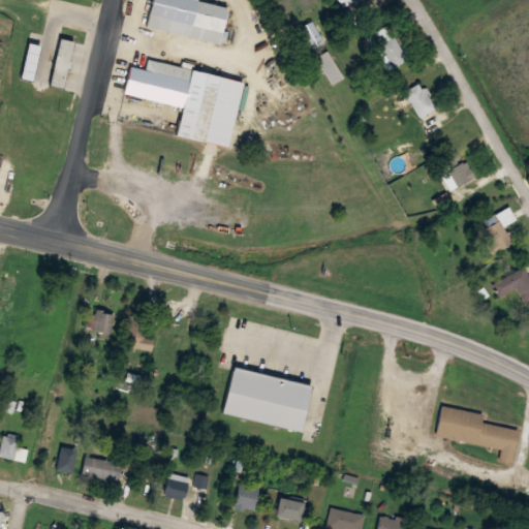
[(223,42),(147,26),(152,0),(196,0),(230,7),(223,42)]
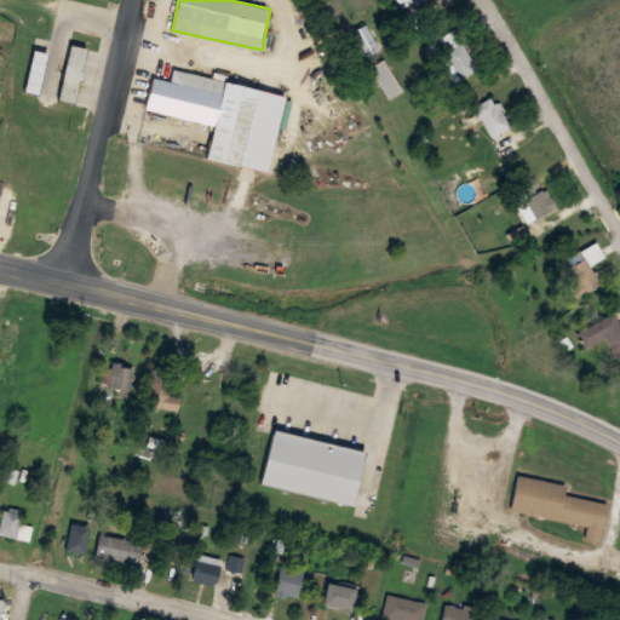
[(380,50),(367,24),(352,32),(367,57),(380,50)]
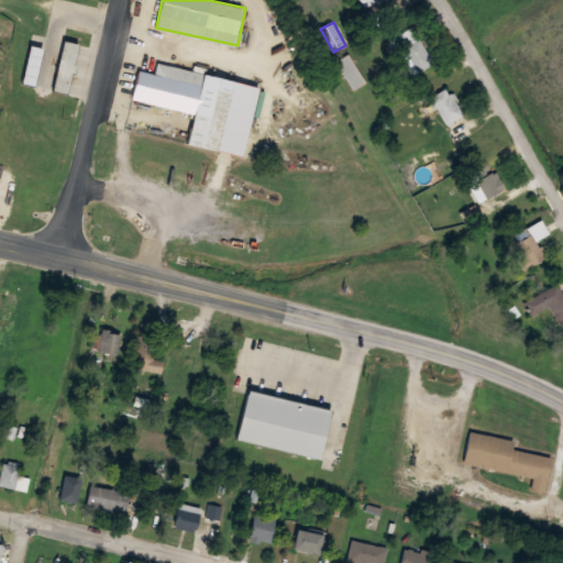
[(403,39),(400,40),(420,72),(434,62),(418,35),(412,39),(407,31),(400,35),(403,39)]
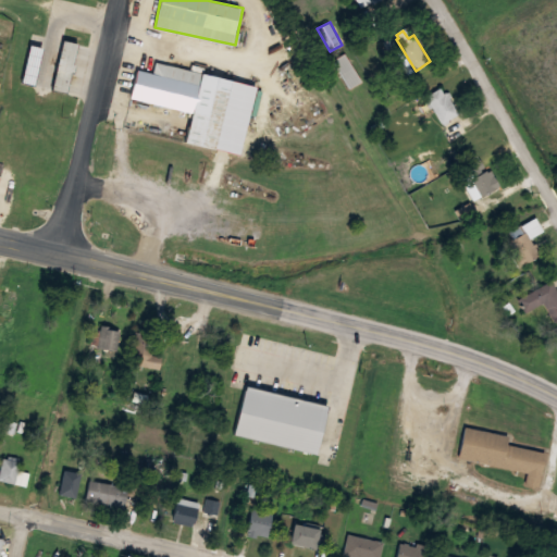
[(77,44),(63,39),(51,88),(65,91),(77,44)]
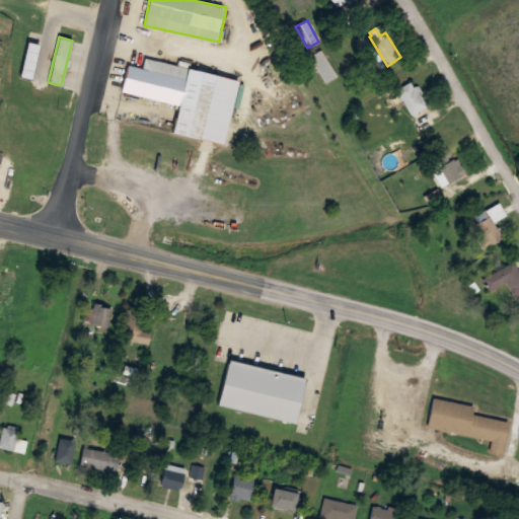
[(40,44),(26,42),(21,77),(33,79),(40,44)]
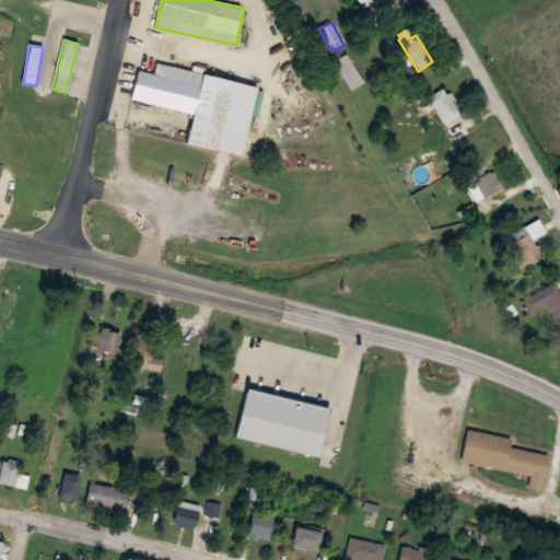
[(365,81),(347,54),(335,60),(353,90),(365,81)]
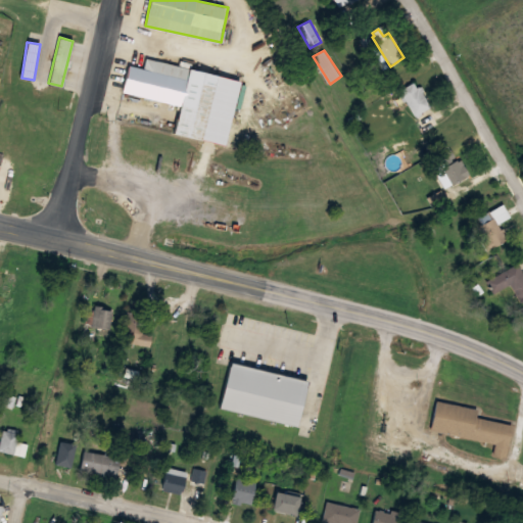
[(123,92),(130,65),(144,68),(146,58),(218,76),(202,140),(172,133),(179,105),(123,92)]
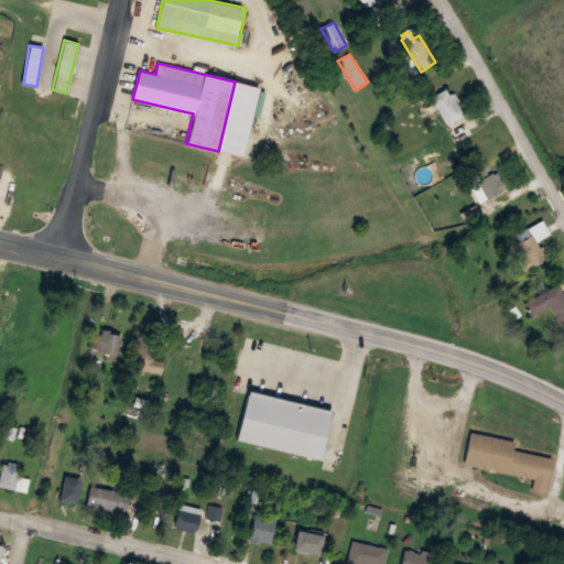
[(465,116),(449,87),(432,97),(447,126),(465,116)]
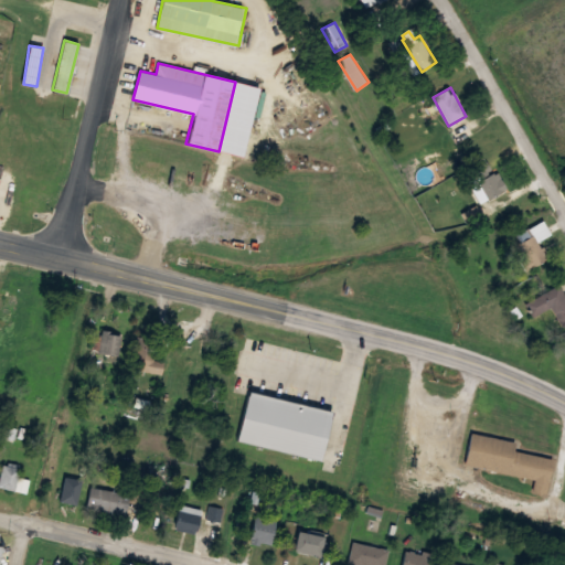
[(465,174),(482,203),(507,189),(489,160),(465,174)]
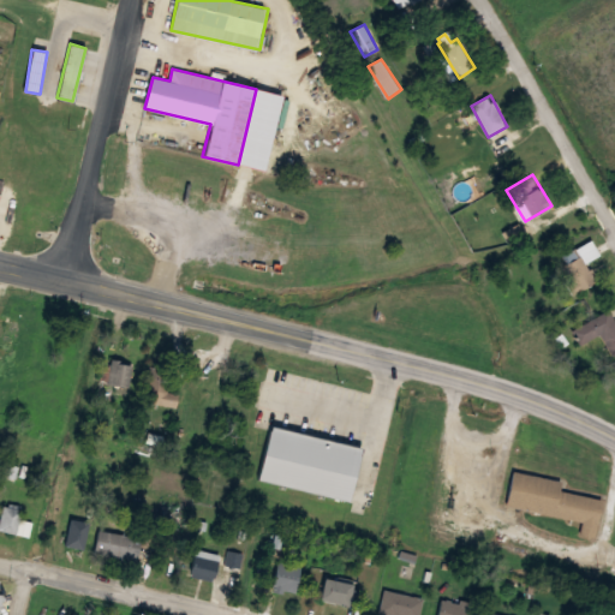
[(601,255),(593,243),(556,264),(574,294),(597,281),(586,263),(601,255)]
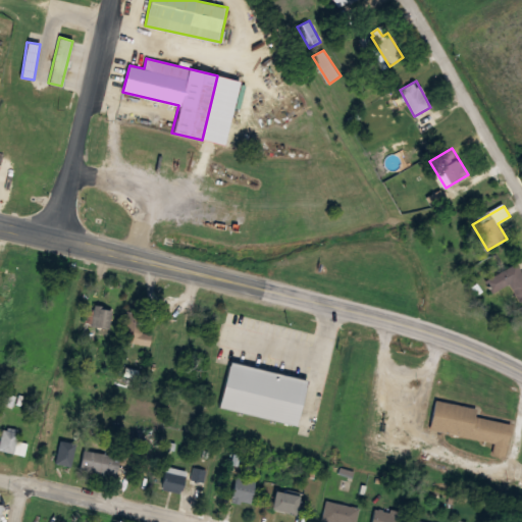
[(521,270),(517,262),(489,279),(498,292),(509,285),(521,306),(521,270)]
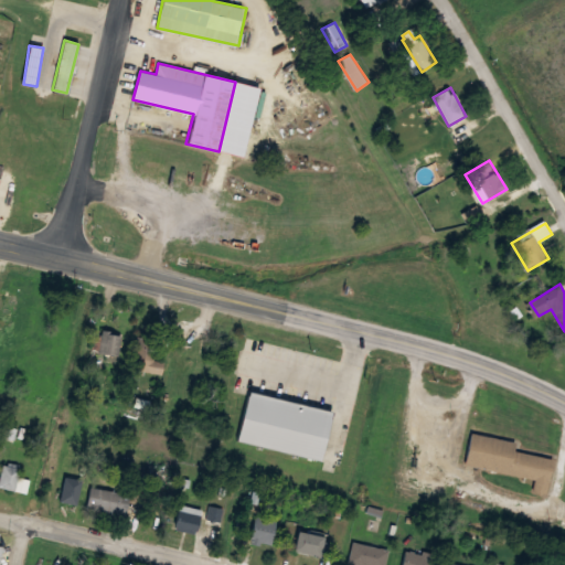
[(118,354),(121,333),(97,330),(94,351),(118,354)]
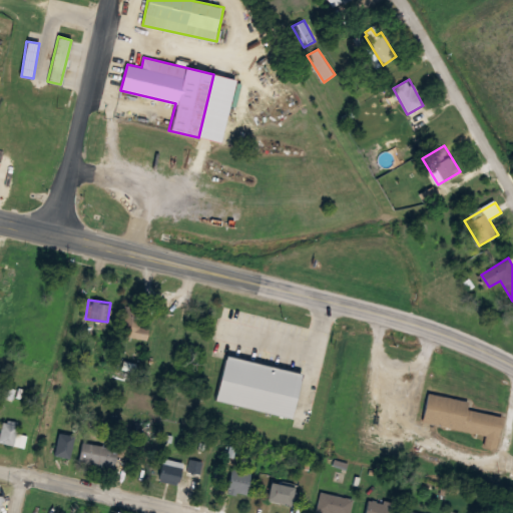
[(139,308),(123,307),(121,335),(136,336),(139,308)]
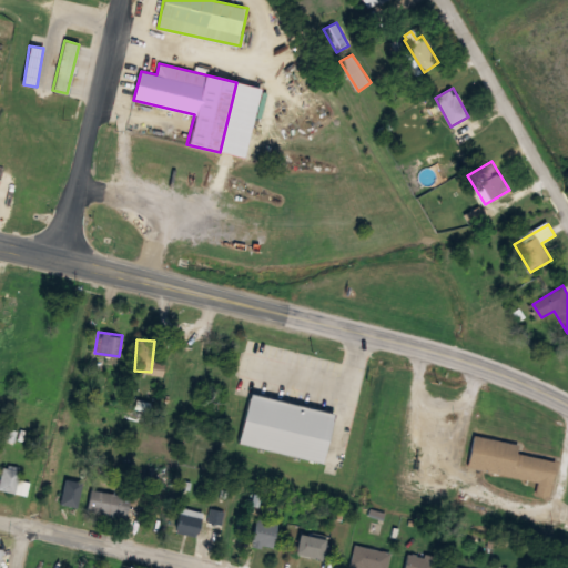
[(323,460),(237,440),(249,394),(333,413),(323,460)]
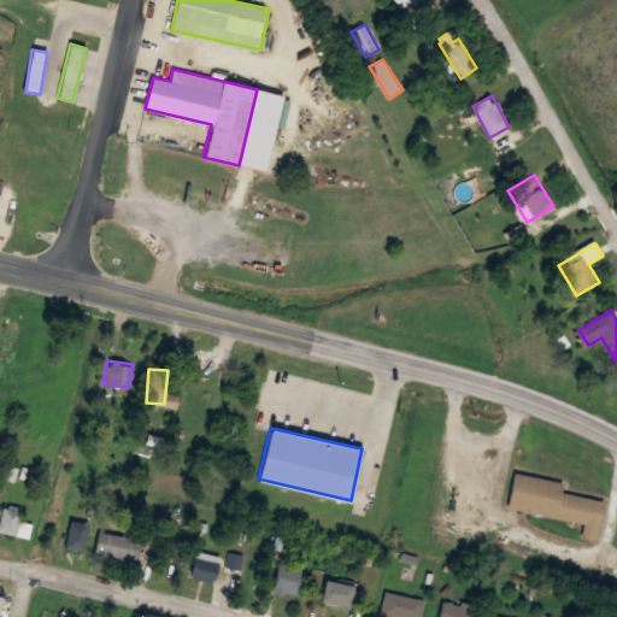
[(506,507),(513,472),(562,483),(560,491),(604,500),(597,542),(580,538),(583,523),(506,507)]
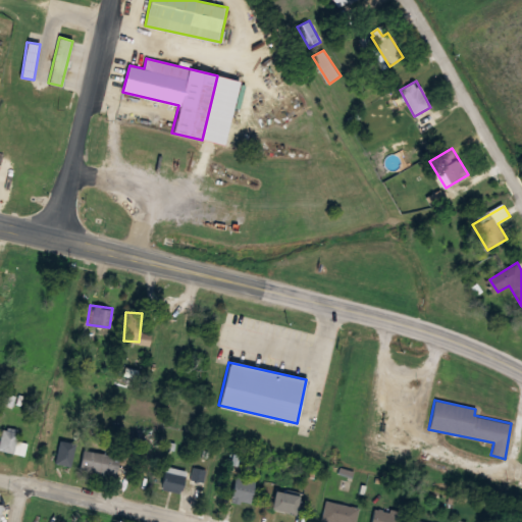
[(15,441),(18,431),(3,426),(0,435),(0,449),(21,456),(25,445),(15,441)]
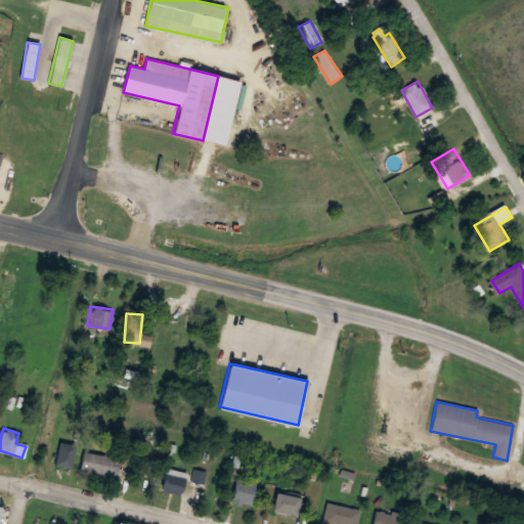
[(76,447),(61,442),(53,464),(68,470),(76,447)]
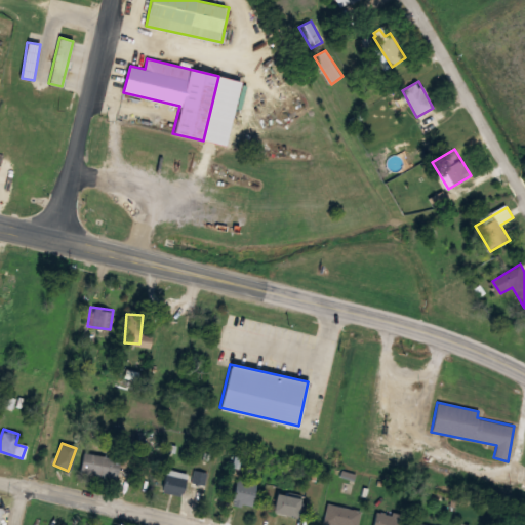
[(118,480),(122,459),(84,451),(80,472),(118,480)]
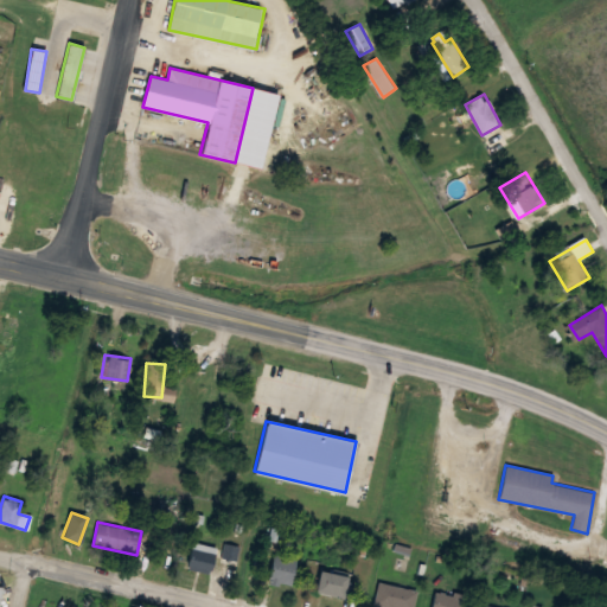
[(186,566),(210,572),(216,547),(192,541),(186,566)]
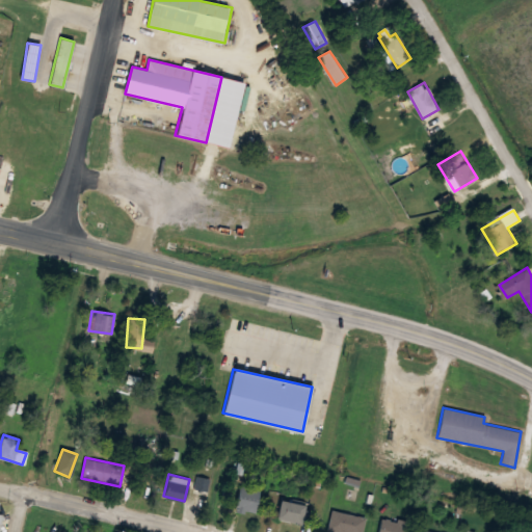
[(211,489),(211,478),(197,477),(197,489),(211,489)]
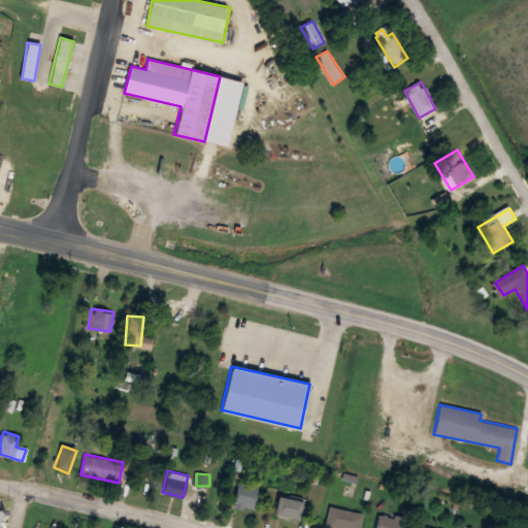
[(253,508),(259,487),(238,481),(232,502),(253,508)]
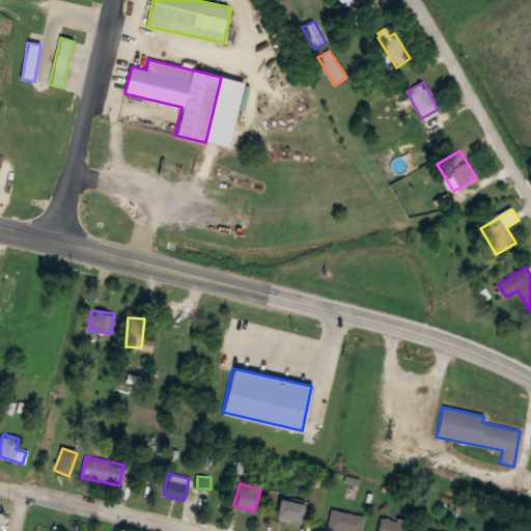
[(305,505),(279,498),(274,514),(299,523),(305,505)]
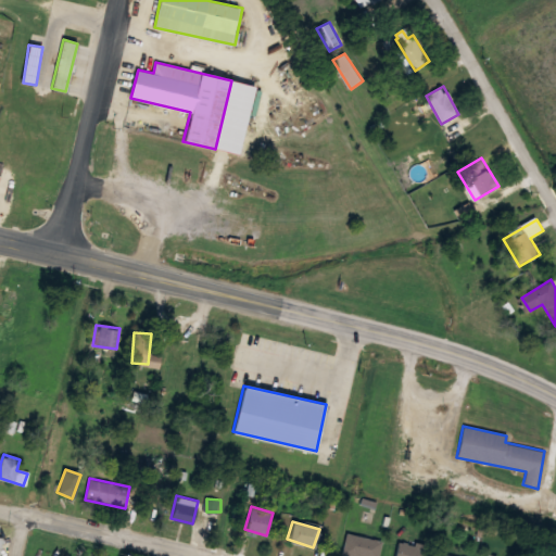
[(343,554),(356,555),(378,555),(381,540),(346,533),(343,554)]
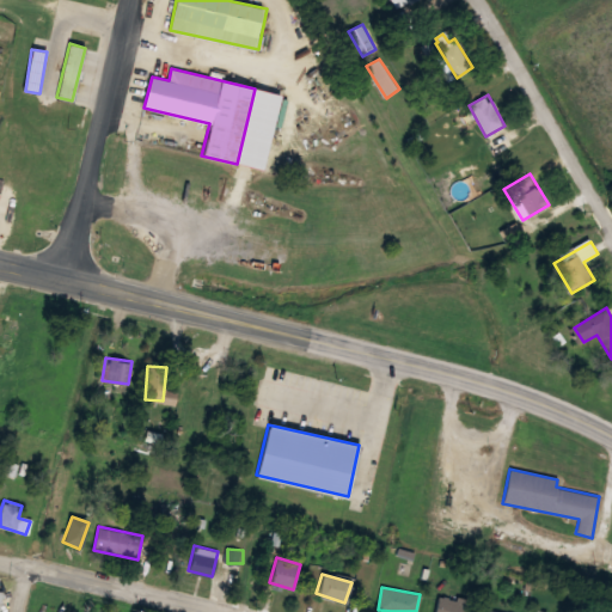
[(466,611),(470,604),(440,593),(433,611),(466,611)]
